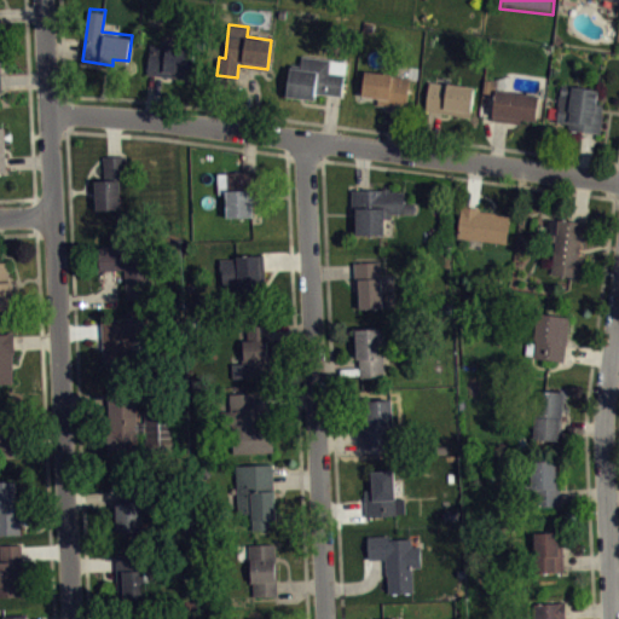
[(149,46),(145,74),(190,80),(194,50),(166,46),(166,47),(149,46)]
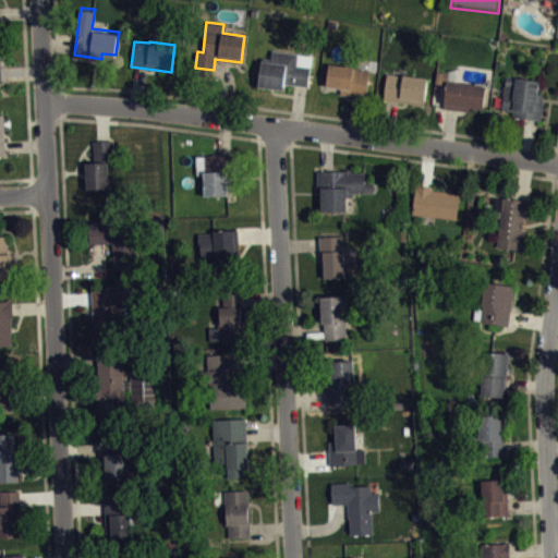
[(258,87),(282,91),(283,83),(310,86),(314,53),(271,48),(270,58),(262,57),(258,87)]
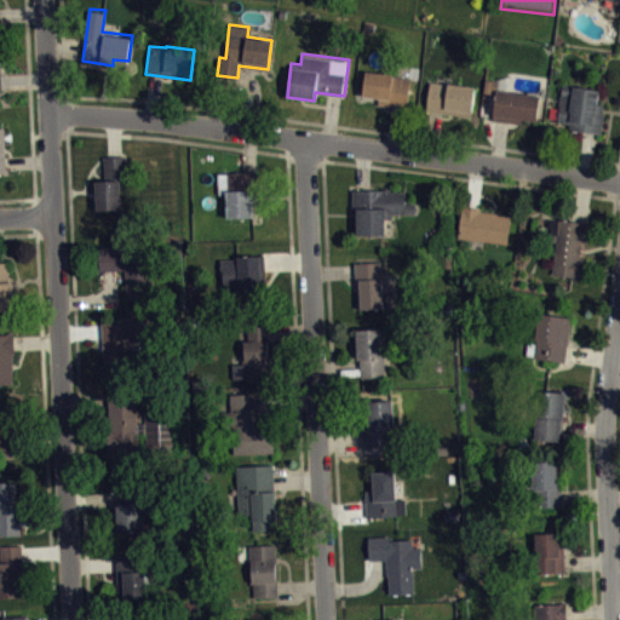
[(366,70),(411,78),(407,108),(378,104),(379,98),(362,96),(366,70)]
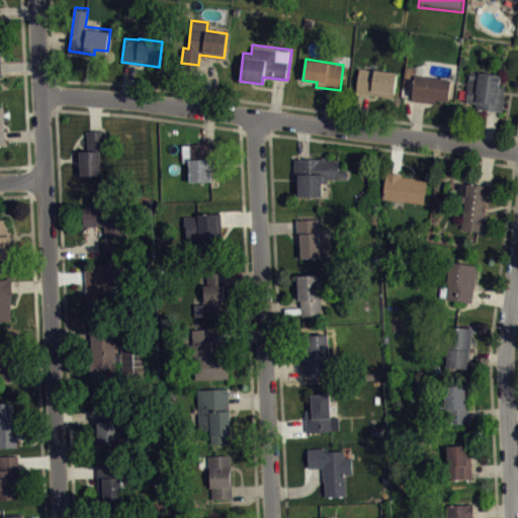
[(359,68),(356,92),(394,97),(397,73),(359,68)]
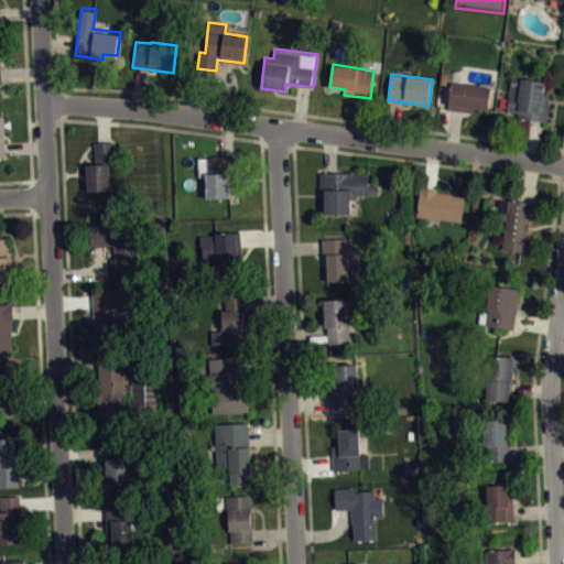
[(512,76),(506,111),(518,112),(517,117),(546,122),(549,105),(548,104),(549,95),(543,95),(545,82),(512,76)]
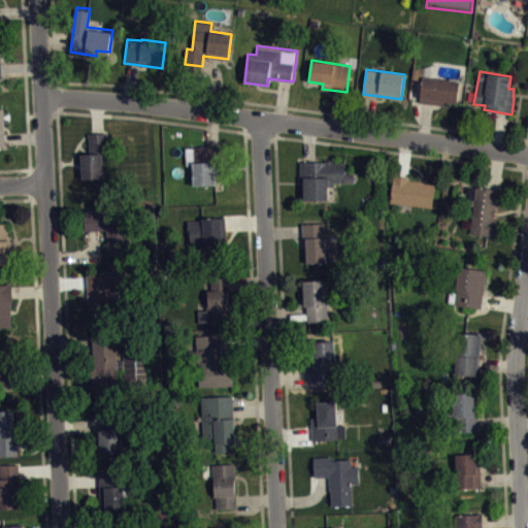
[(460,81),(457,102),(443,101),(442,105),(420,102),(424,76),(460,81)]
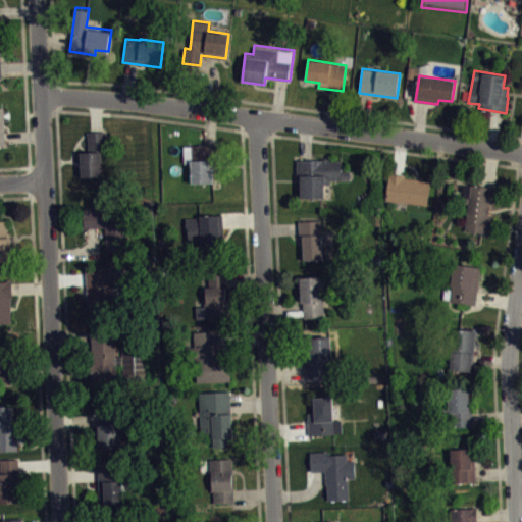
[(81,173),(102,173),(101,149),(106,149),(106,128),(87,129),(88,149),(80,149),(81,173)]
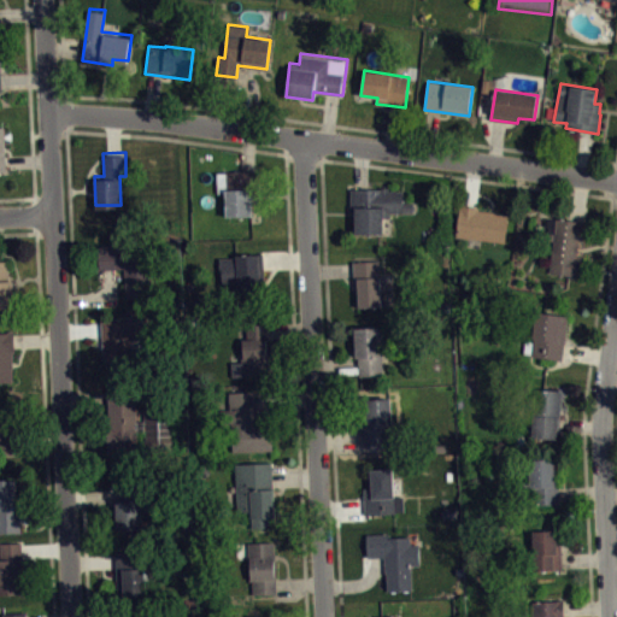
[(216,169),(258,168),(258,187),(251,187),(252,213),(225,215),(225,192),(217,192),(216,169)]
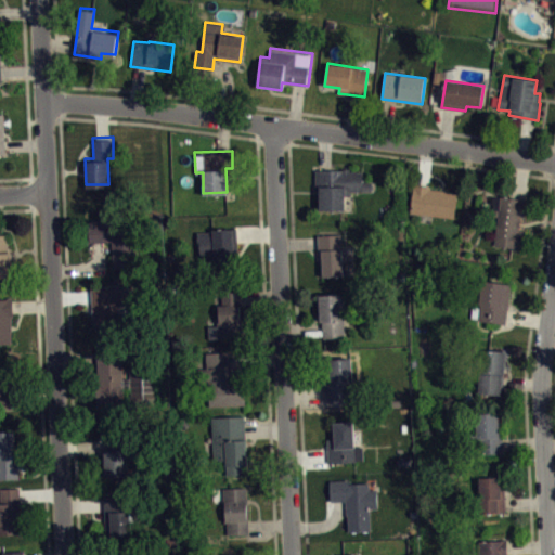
[(315,167),(315,185),(319,185),(319,207),(345,207),(345,194),(349,194),(350,189),(372,189),(372,180),(362,180),(362,169),(349,169),(349,167),(343,166),(343,168),(315,167)]
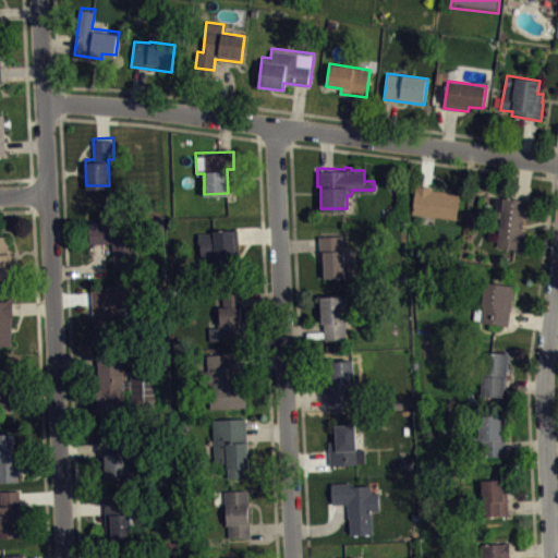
[(416,184),(412,213),(456,218),(459,192),(433,189),(434,186),(416,184)]
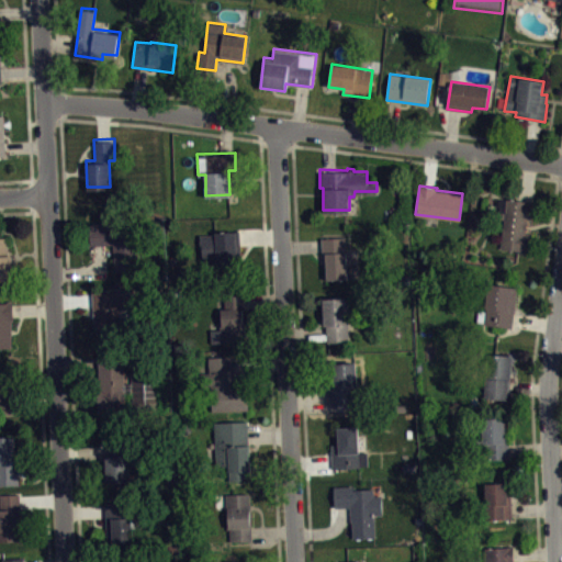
[(498,195),(534,200),(527,251),(499,247),(504,217),(501,215),(502,205),(497,205),(498,195)]
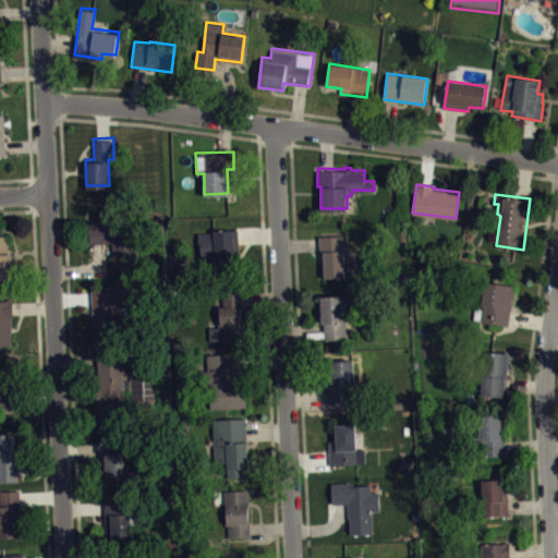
[(87,220),(88,242),(111,240),(112,268),(136,266),(134,223),(107,225),(107,219),(87,220)]
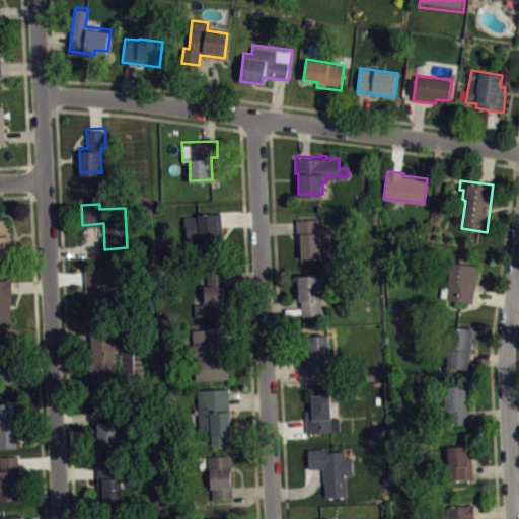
[(184,216),(199,215),(199,212),(222,211),(223,235),(218,235),(219,246),(200,247),(200,241),(186,242),(184,216)]
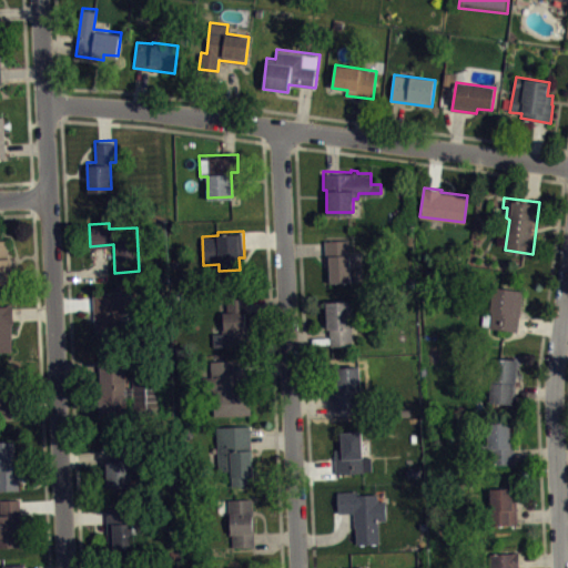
[(0,283),(12,283),(11,256),(7,256),(6,239),(0,239),(0,283)]
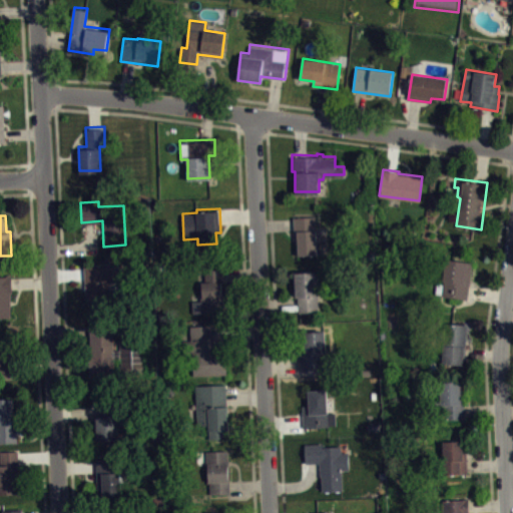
[(294,215),(316,215),(318,253),(298,254),(298,241),(295,241),(294,215)]
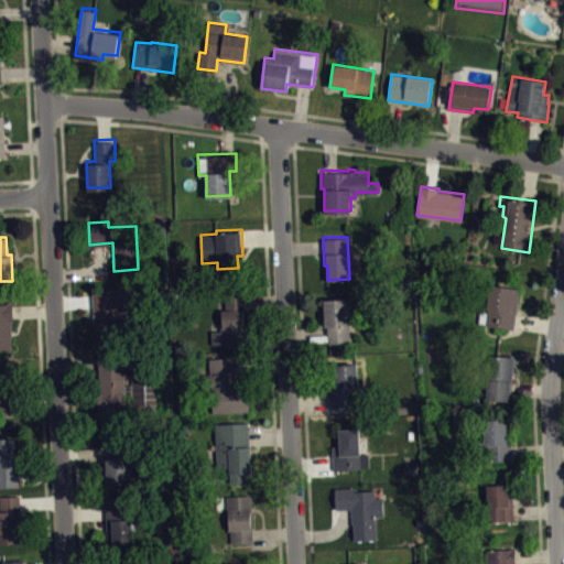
[(519,288),(513,327),(478,322),(480,308),(488,310),(489,307),(487,307),(490,282),(519,288)]
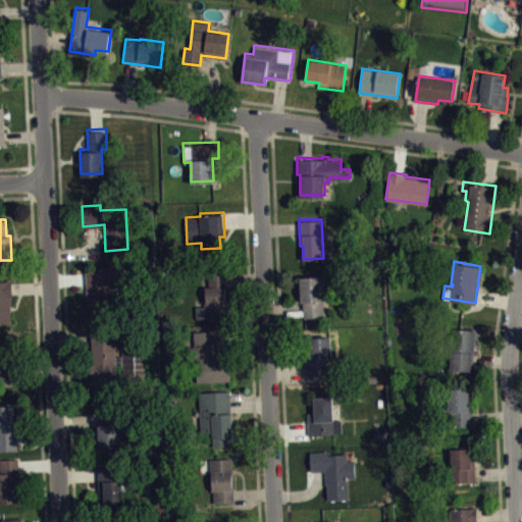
[(86,269),(121,268),(122,283),(111,284),(112,310),(91,310),(90,295),(87,295),(86,269)]
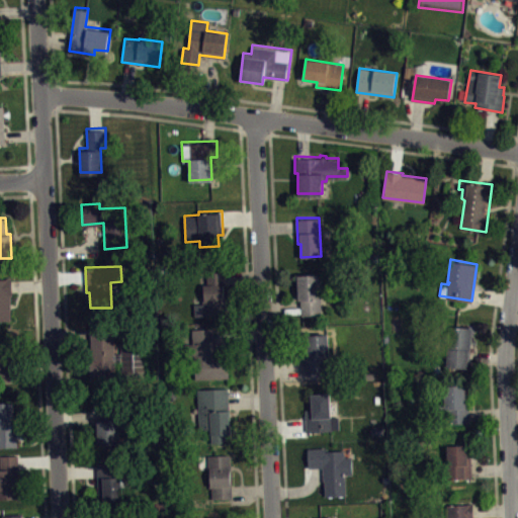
[(193,303),(194,315),(227,313),(224,268),(205,269),(206,282),(202,282),(202,298),(200,298),(201,303),(193,303)]
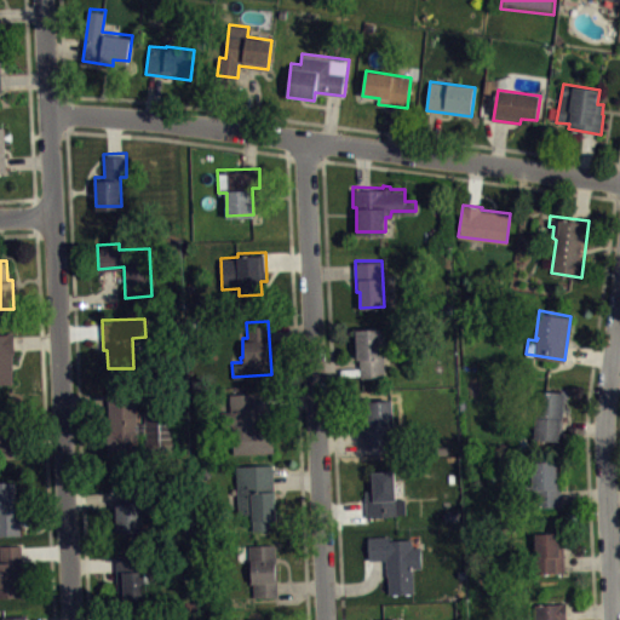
[(355,328),(384,327),(385,375),(360,377),(360,359),(356,359),(355,328)]
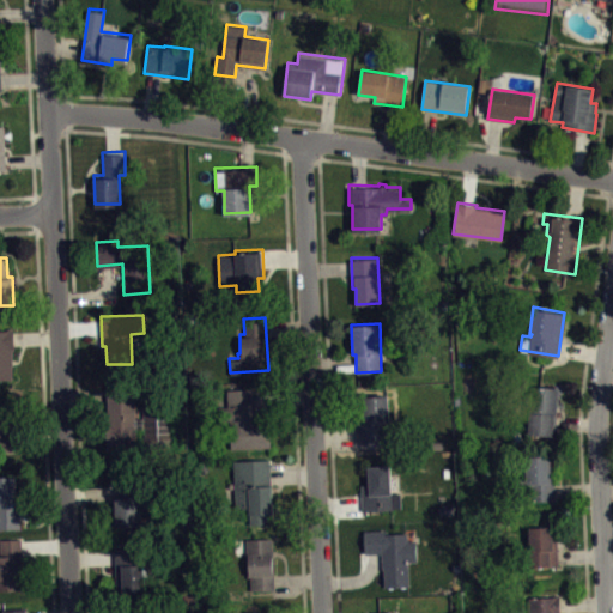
[(0,377),(13,377),(12,347),(14,347),(14,328),(0,328),(0,377)]
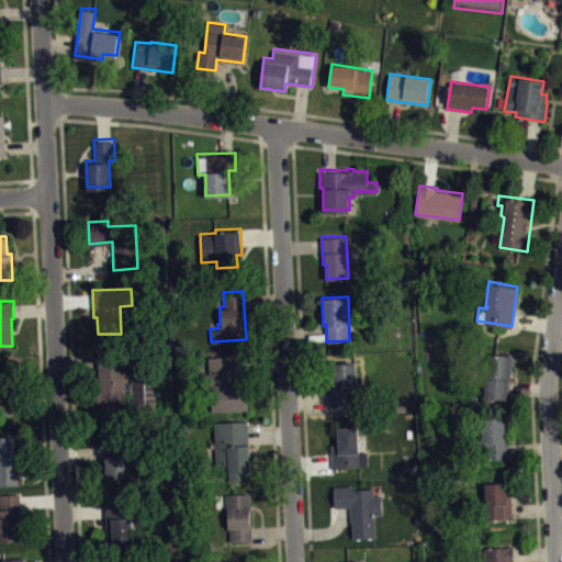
[(98,412),(125,411),(124,393),(131,393),(131,405),(159,404),(158,370),(131,371),(131,383),(125,383),(124,352),(99,353),(100,386),(98,386),(98,412)]
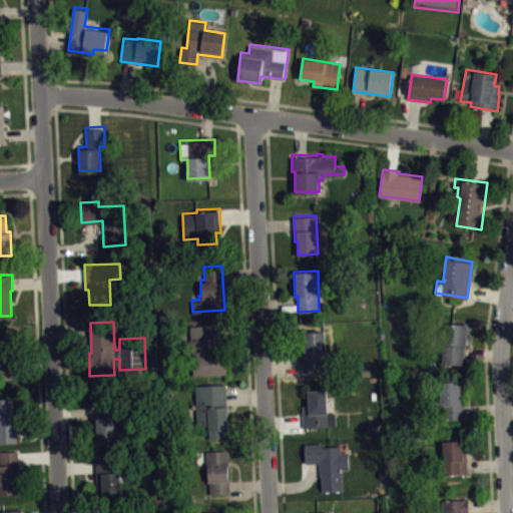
[(443,361),(464,363),(467,323),(446,322),(443,361)]
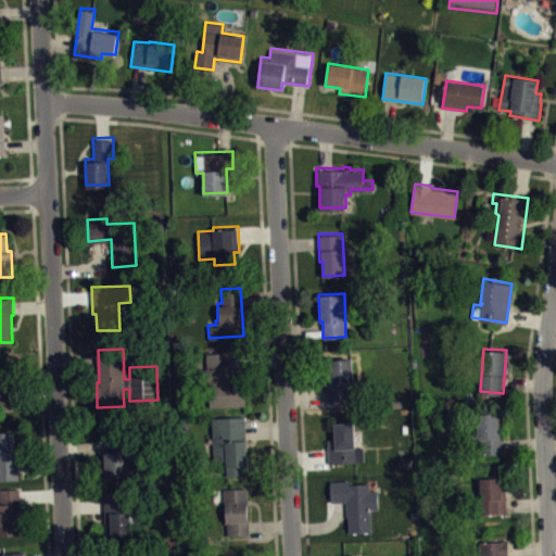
[(211,405),(247,404),(244,377),(229,378),(228,351),(206,352),(207,367),(199,367),(200,383),(209,382),(211,405)]
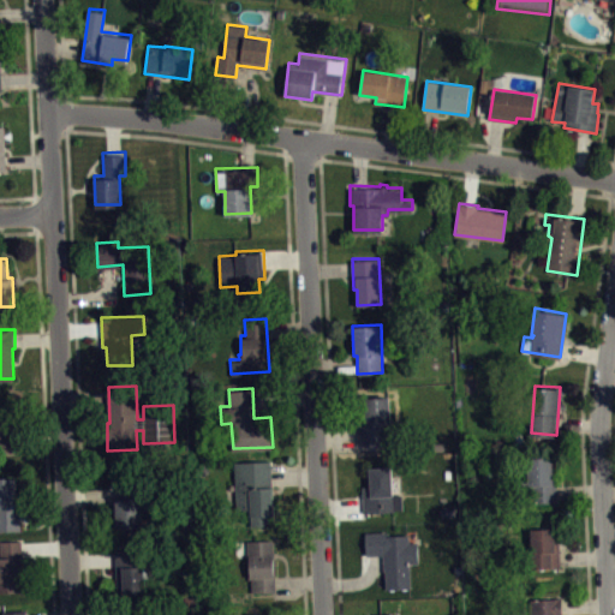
[(359,442),(392,440),(389,393),(357,395),(359,442)]
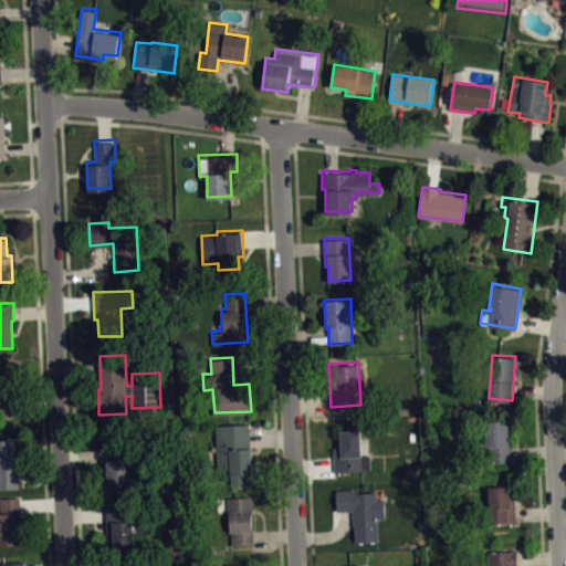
[(0,371),(12,371),(14,415),(0,415),(0,371)]
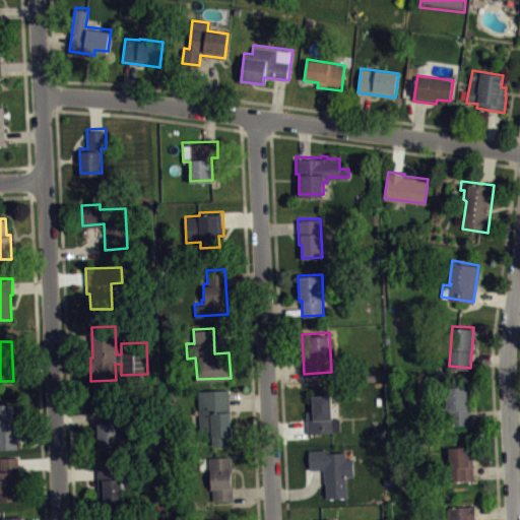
[(467,384),(446,385),(448,423),(473,421),(472,406),(468,406),(467,384)]
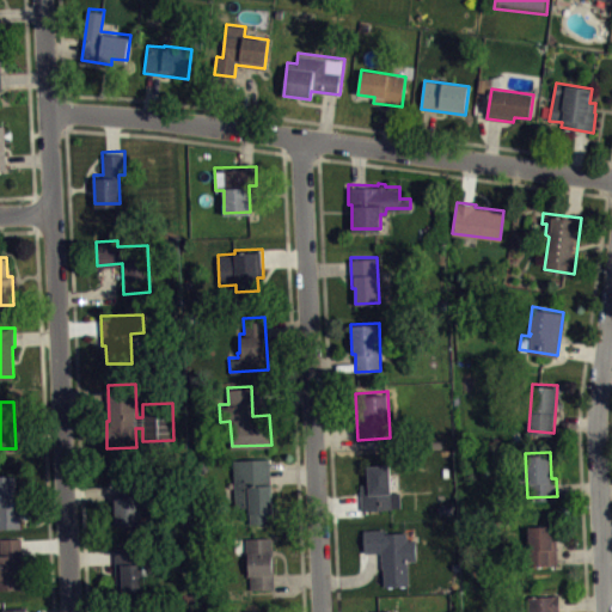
[(233,460),(269,458),(271,513),(267,513),(268,522),(250,522),(249,506),(236,507),(233,460)]
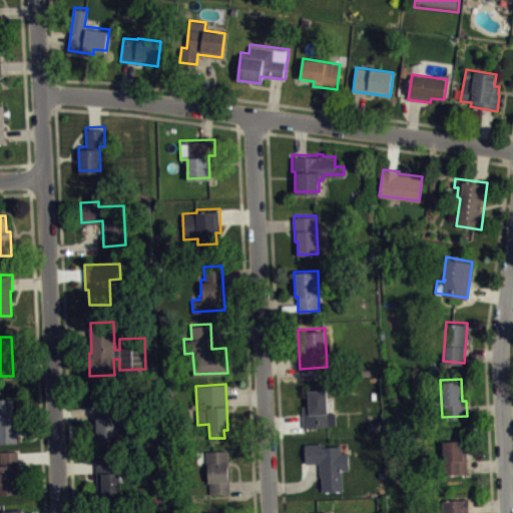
[(303,405),(304,426),(329,425),(329,423),(335,423),(335,410),(328,411),(327,388),(308,389),(309,404),(303,405)]
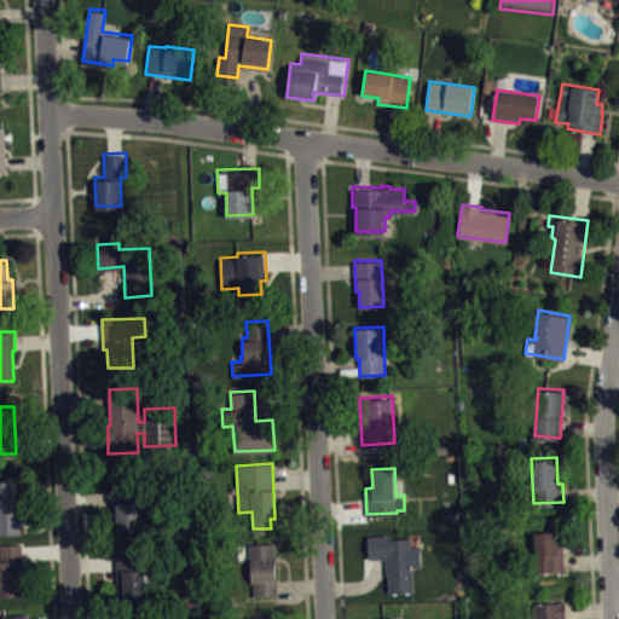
[(0,479),(15,479),(15,493),(19,492),(21,532),(0,532),(0,479)]
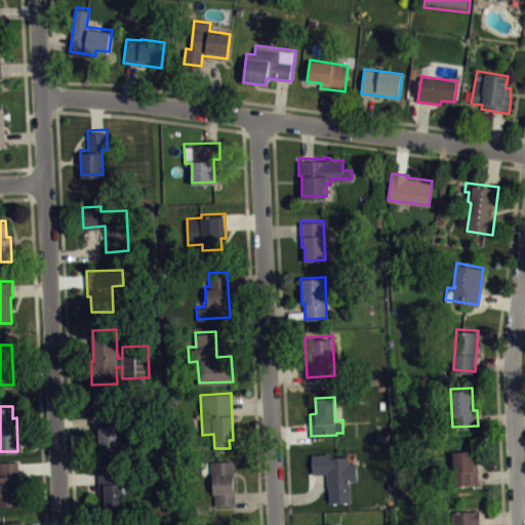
[(97,449),(121,448),(121,436),(131,436),(131,423),(120,425),(120,409),(101,409),(101,425),(98,425),(98,434),(97,434),(97,449)]
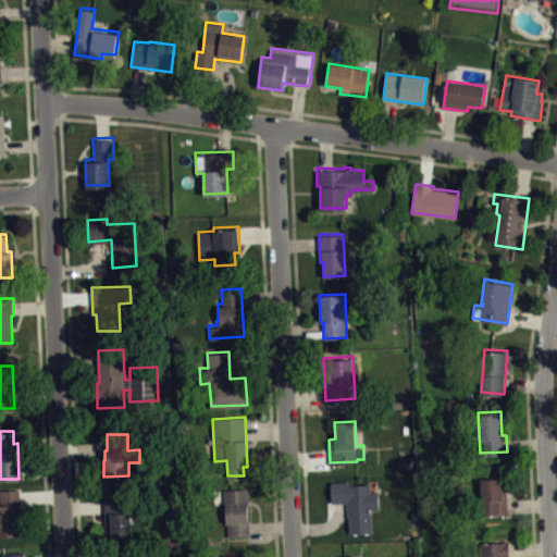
[(481,477),(482,498),(473,498),(474,514),(508,512),(506,477),(481,477)]
